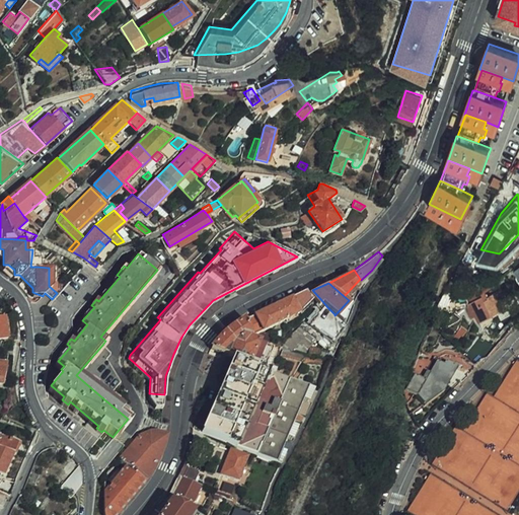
[(485,295),(484,293),(479,295),(465,304),(468,308),(466,309),(469,314),(475,311),(479,316),(509,298),(500,283),(491,288),(492,291),(485,295)]
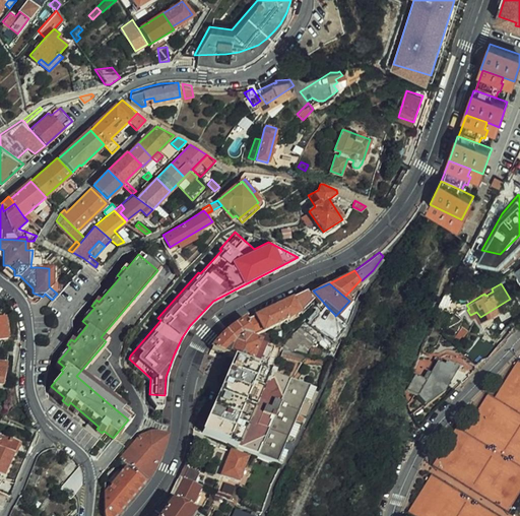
[(247,318),(252,330),(254,333),(261,329),(301,310),(314,298),(309,293),(307,289),(247,318)]
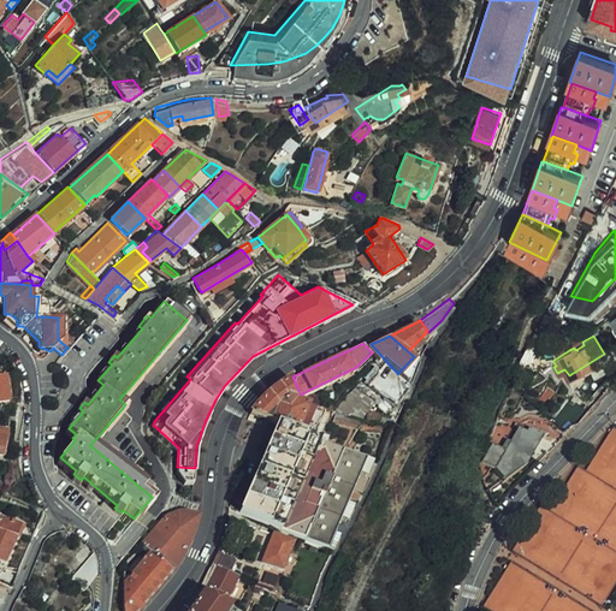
[(371,344),(366,346),(372,353),(374,356),(377,359),(379,360),(383,357),(371,344)]
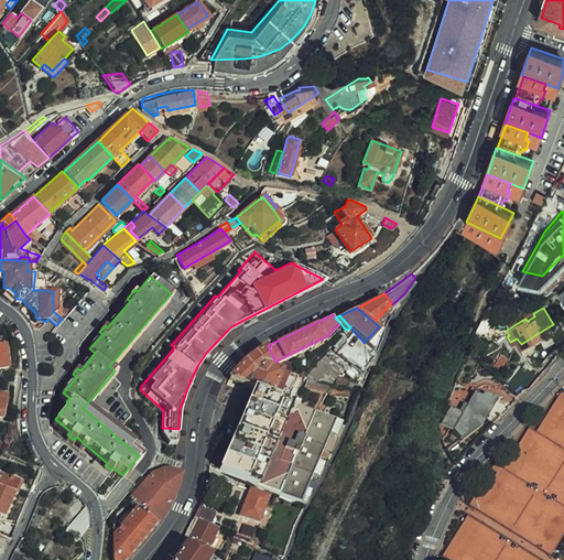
[(488,316),(481,329),(487,332),(494,320),(488,316)]
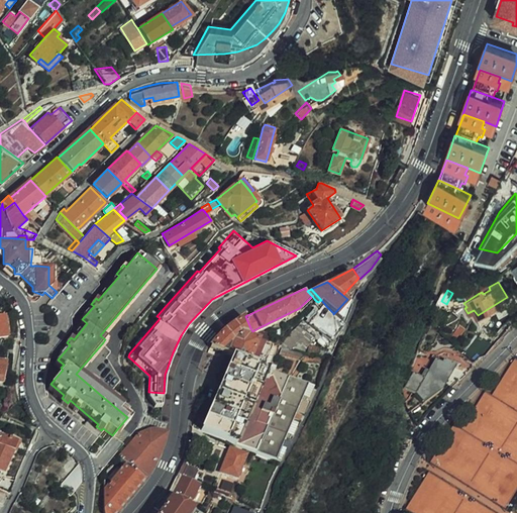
[(333,314),(340,321),(349,301),(347,299),(333,314)]
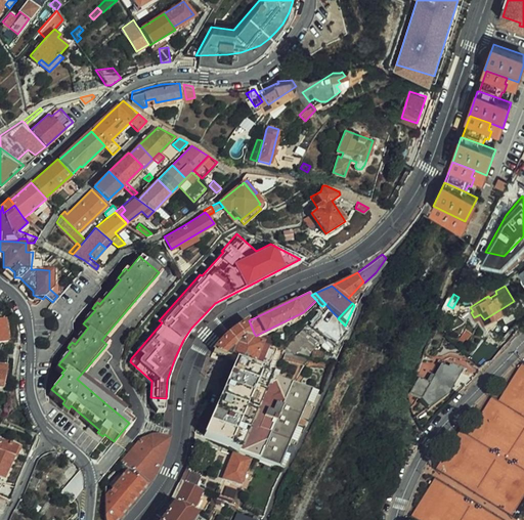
[(284,347),(287,348),(305,354),(338,317),(332,311),(329,314),(322,306),(320,305),(284,347)]
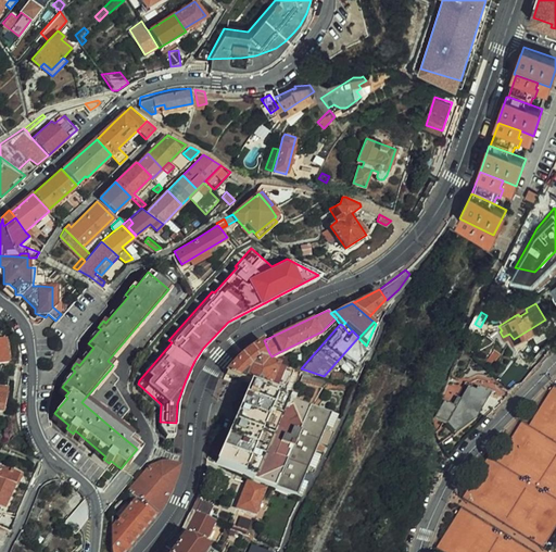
[(251,379),(282,393),(292,371),(265,359),(263,355),(269,353),(264,340),(253,346),(243,352),(236,358),(230,363),(226,369),(251,379)]
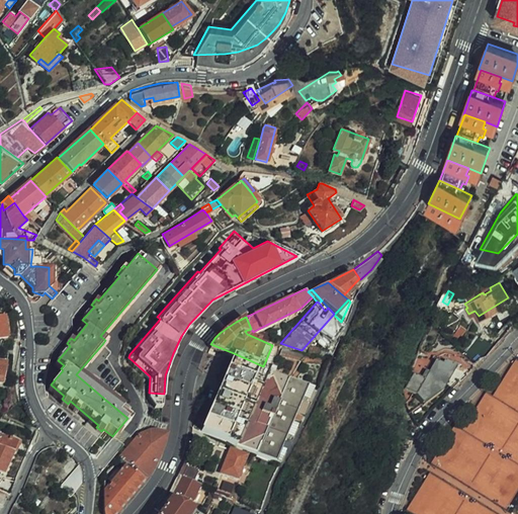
[(260,328),(253,332),(269,338),(270,333),(260,328)]
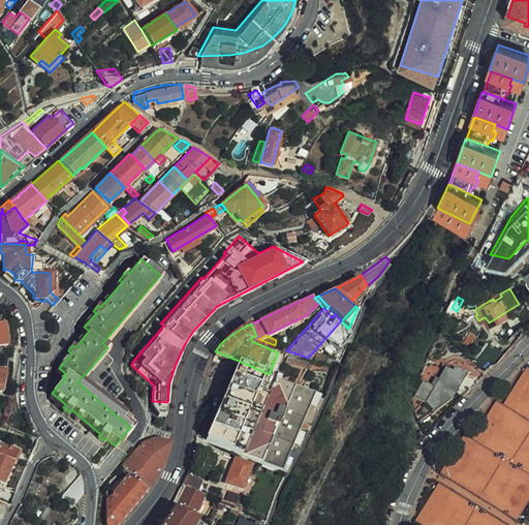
[(314,360),(337,365),(337,364),(345,345),(337,340),(331,354),(316,351),(314,360)]
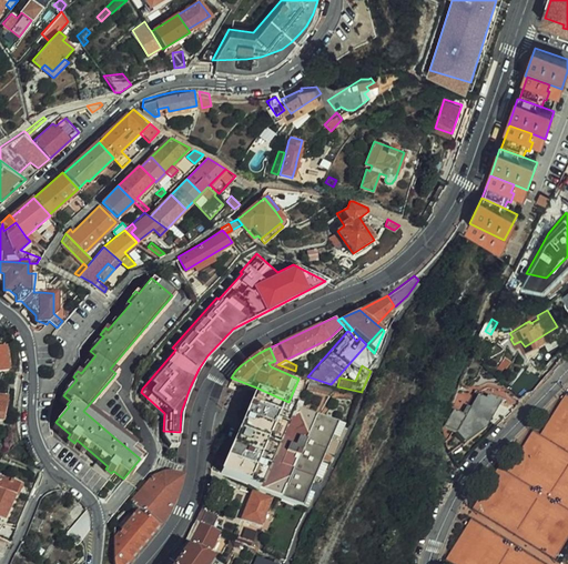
[(527,392),(540,378),(525,366),(515,382),(527,392)]
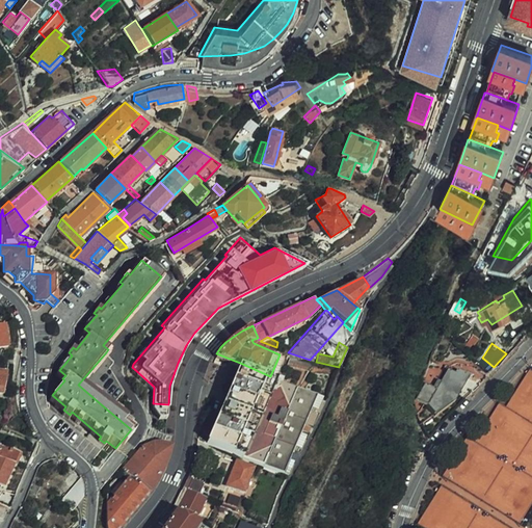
[(78,385),(107,410),(124,391),(109,366),(112,361),(112,358),(106,352),(78,385)]
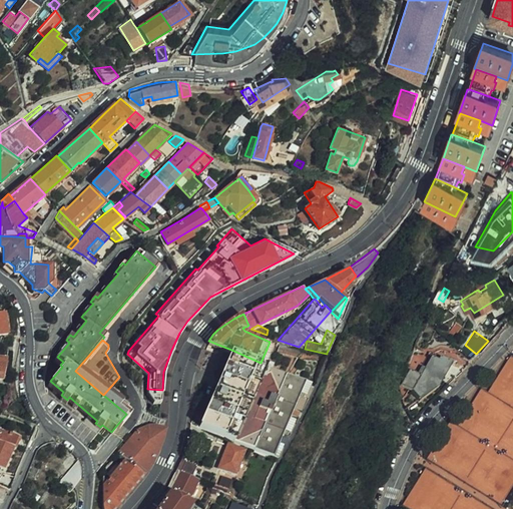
[(297,355),(300,348),(299,347),(281,341),(279,349),(297,355)]
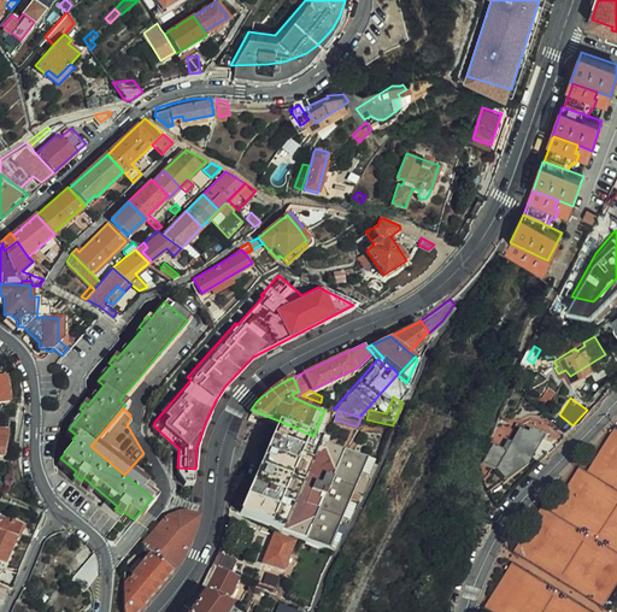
[(236,512),(323,551),(365,459),(313,436),(278,421),(236,512)]
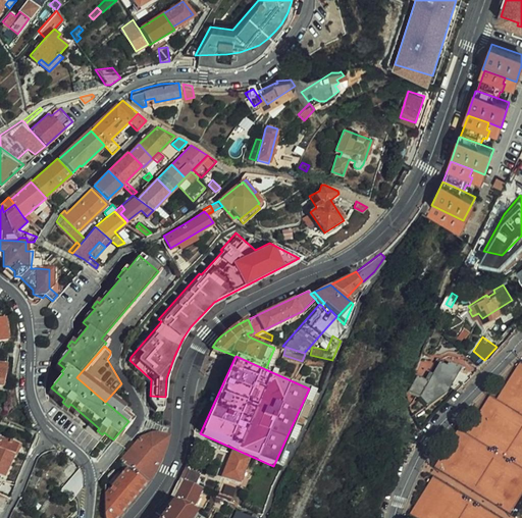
[(461,365),(449,359),(447,363),(444,361),(439,359),(429,376),(419,370),(410,386),(420,393),(426,402),(445,389),(452,376),(454,377),(461,365)]
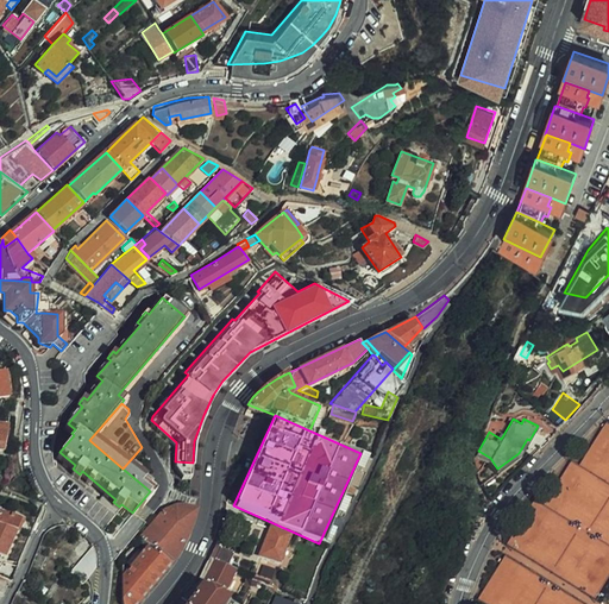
[(192,473),(193,463),(175,461),(182,473),(192,473)]
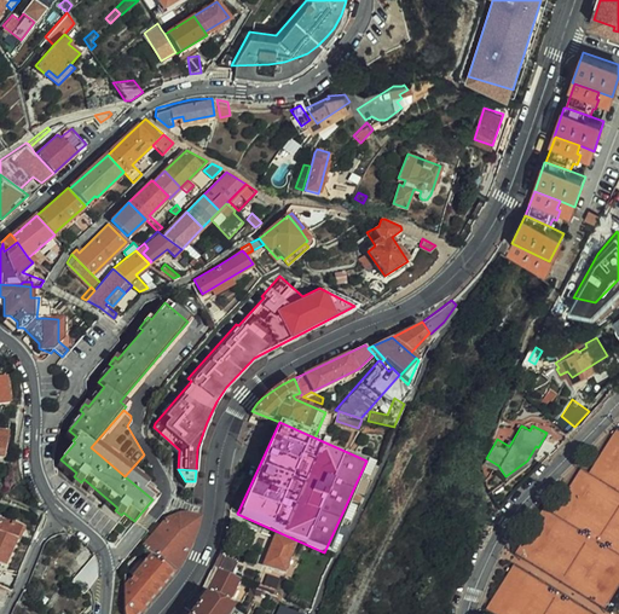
[(125,612),(126,613),(136,613),(160,586),(174,569),(179,562),(186,550),(191,538),(197,516),(184,513),(181,513),(175,514),(169,516),(165,520),(143,544),(151,551),(125,583),(123,602),(125,612)]
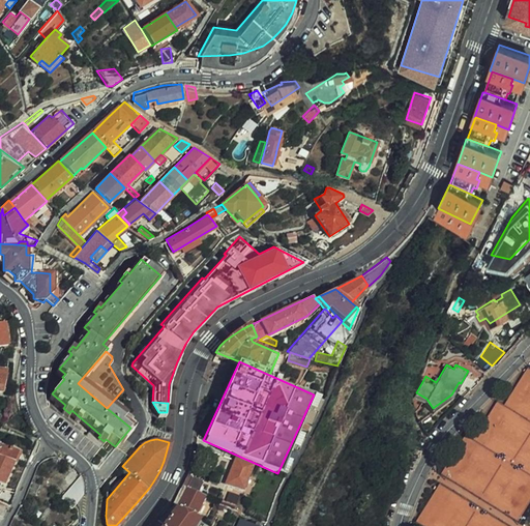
[(18,453),(19,449),(0,441),(0,478),(4,481),(15,459),(18,453)]
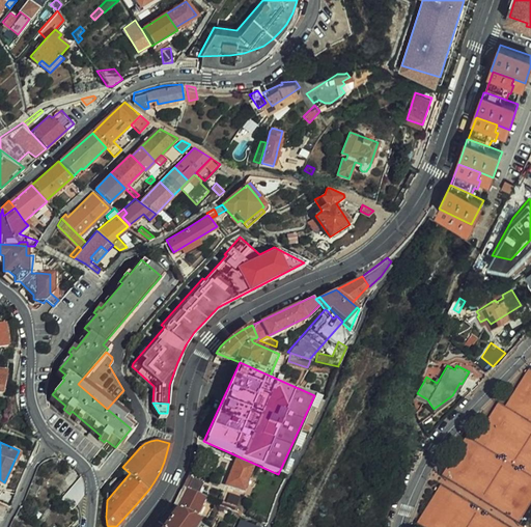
[(29,459),(32,450),(21,446),(19,450),(21,451),(20,454),(29,459)]
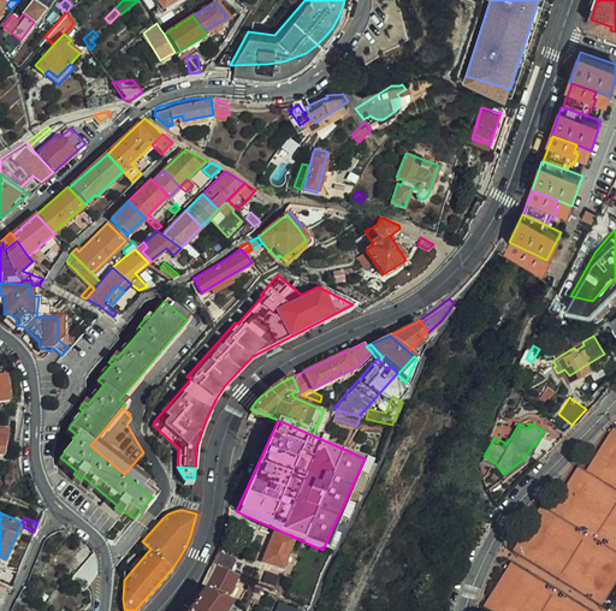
[(274,532),(262,559),(283,568),(294,539),(274,532)]
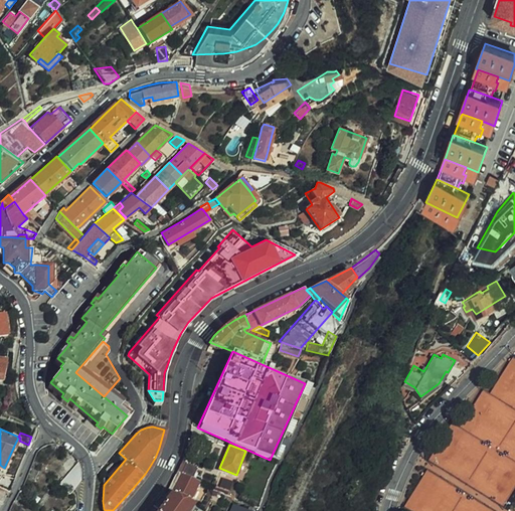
[(177,470),(192,477),(197,467),(182,459),(177,470)]
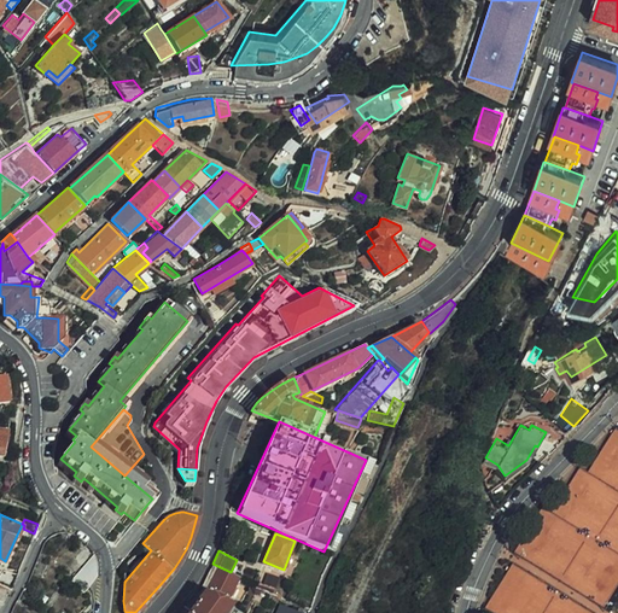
[(98,561),(94,552),(71,576),(85,588),(98,573),(98,571),(98,561)]
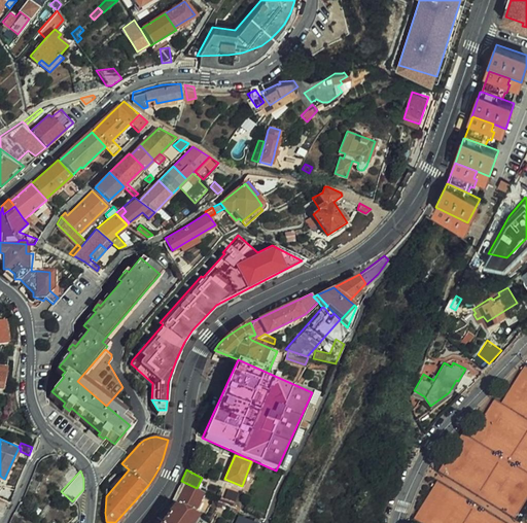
[(194,513),(204,491),(197,488),(181,481),(176,491),(171,499),(176,502),(188,509),(194,513)]
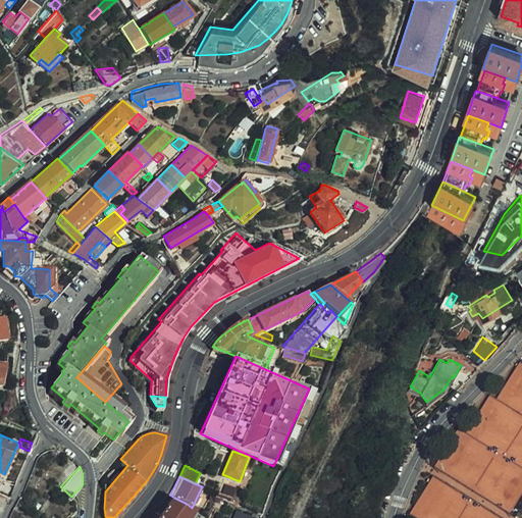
[(0,483),(0,489),(10,495),(14,483),(3,479),(0,483)]
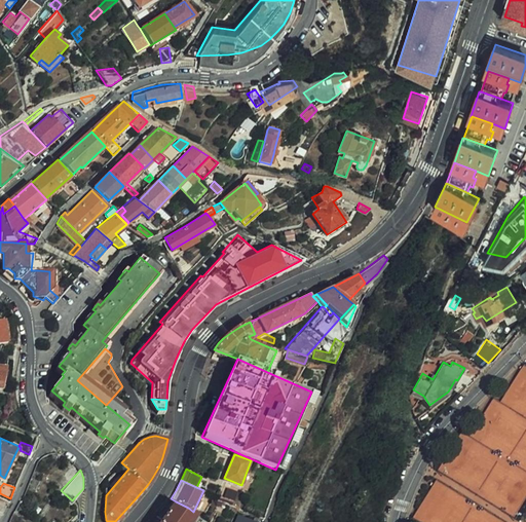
[(239,488),(229,485),(225,493),(235,497),(239,488)]
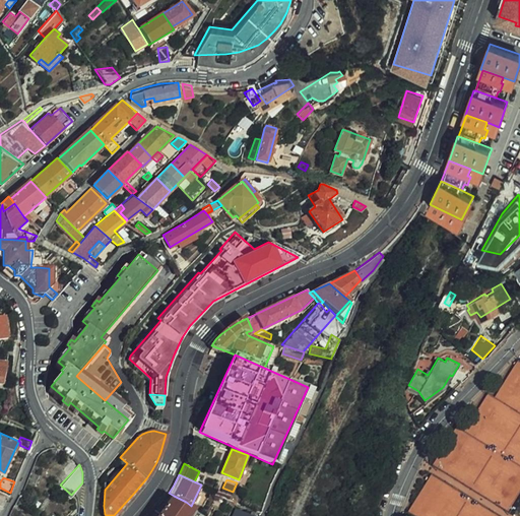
[(160,503),(167,506),(172,499),(174,496),(169,493),(160,503)]
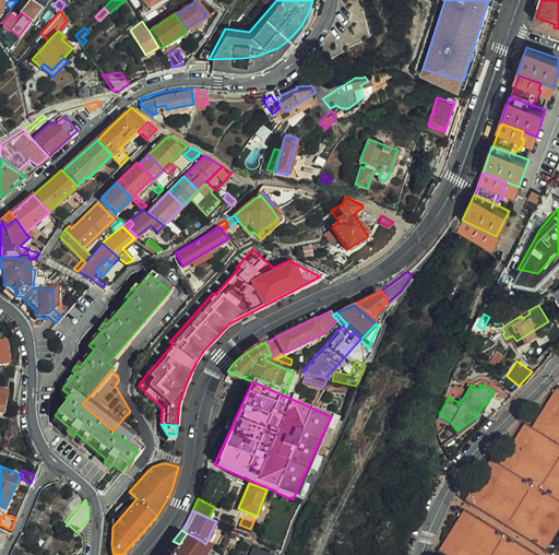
[(197,543),(203,547),(205,544),(200,540),(187,533),(185,536),(197,543)]
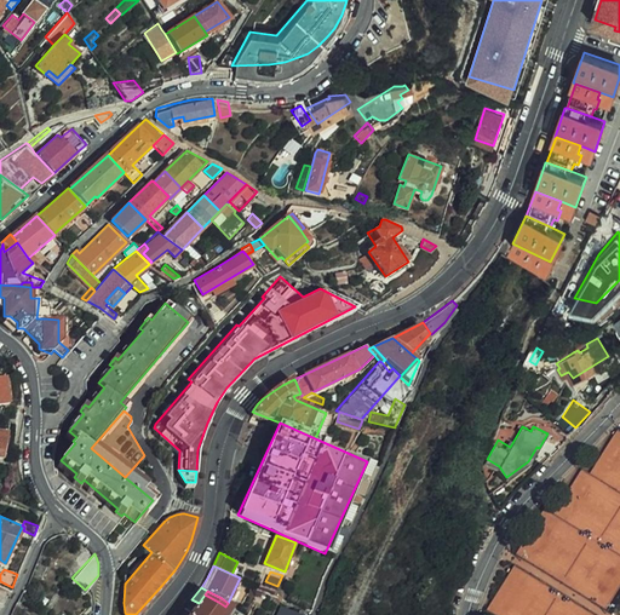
[(189,614),(236,614),(225,607),(218,602),(205,595),(199,603),(189,614)]
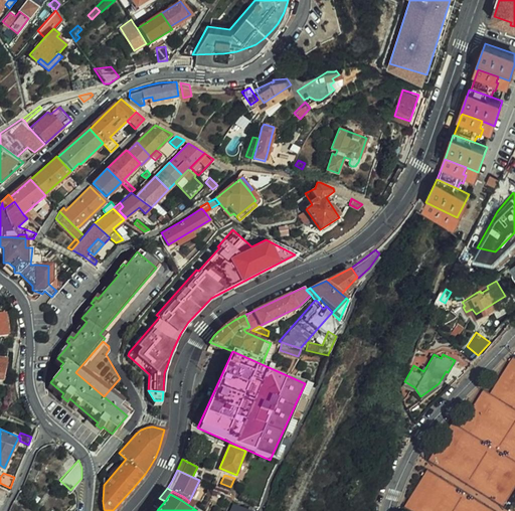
[(253,510),(254,510),(234,501),(229,510),(253,510)]
